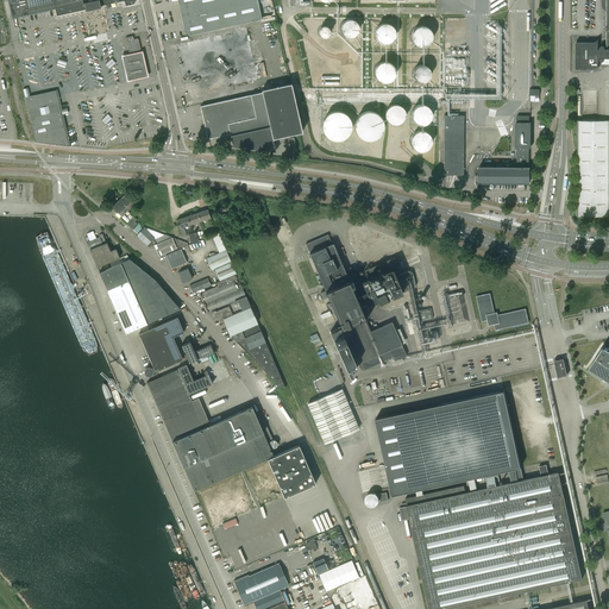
[(7,0),(12,19),(55,8),(57,16),(86,10),(86,11),(87,11),(93,10),(100,7),(100,8),(101,7),(101,6),(124,0),(125,6),(135,4),(133,0),(7,0)]
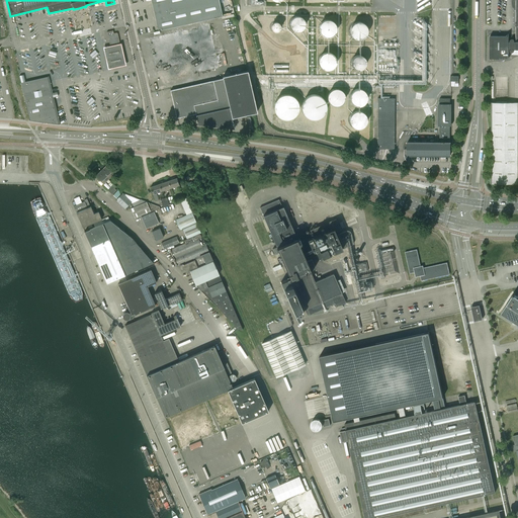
[(154,0),(161,30),(192,23),(223,16),(219,0),(154,0)]
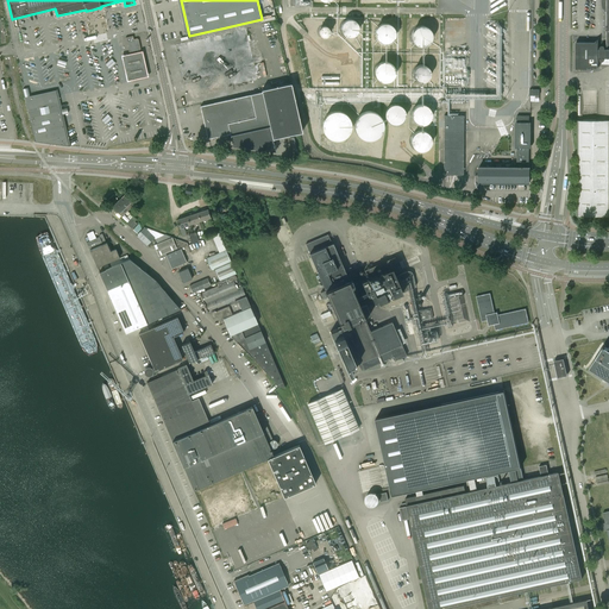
[(576,43),(576,69),(577,69),(598,69),(598,58),(600,58),(600,60),(600,61),(601,61),(601,62),(602,62),(603,62),(603,61),(604,61),(604,60),(604,58),(608,57),(608,120),(578,120),(577,181),(577,217),(592,217),(596,217),(608,217),(608,215),(608,0),(601,0),(602,1),(602,2),(602,4),(602,5),(602,6),(602,7),(603,8),(607,8),(607,39),(607,49),(604,49),(604,48),(604,46),(603,46),(603,45),(602,45),(601,45),(601,46),(600,46),(600,48),(600,49),(598,49),(598,39),(597,39),(597,43),(596,43),(596,41),(594,43),(576,43)]
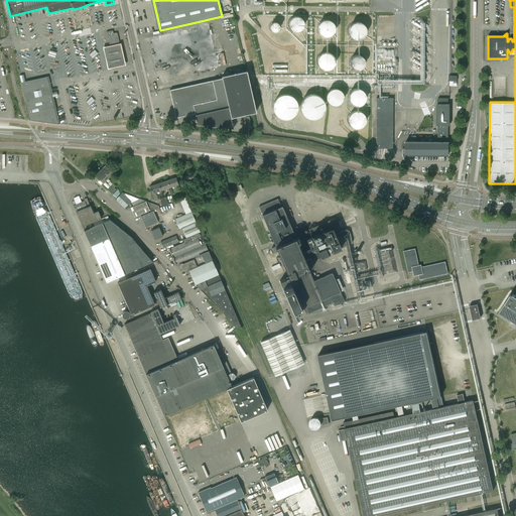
[(300,29),(302,27),(303,25),(303,22),(302,20),(300,18),(298,17),(295,16),(293,17),(291,18),(289,20),(288,23),(288,25),(289,28),(291,29),(293,31),(296,31),(298,31),(300,29)]
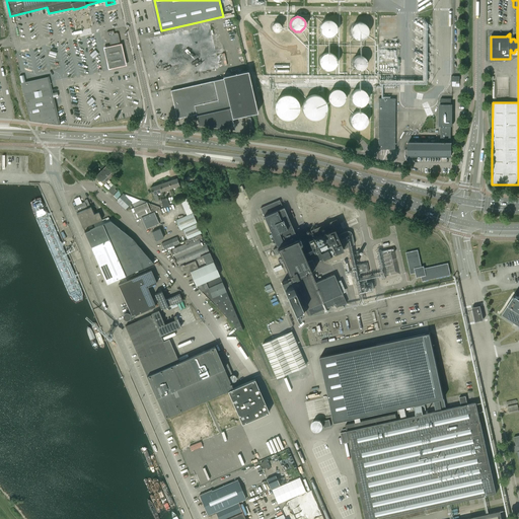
[(338,29),(338,28),(338,27),(337,25),(336,24),(335,23),(334,22),(332,21),(329,20),(327,20),(326,21),(324,21),(323,22),(322,24),(321,25),(321,27),(320,28),(320,30),(321,31),(321,33),(322,34),(324,35),(325,36),(327,36),(328,38),(330,36),(332,36),(334,35),(335,34),(336,33),(337,31),(337,30),(338,29)]
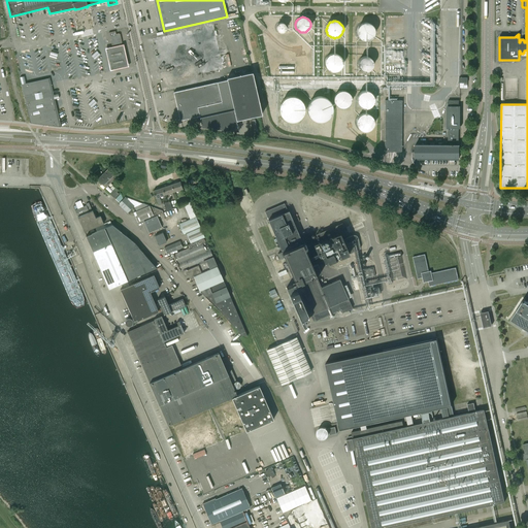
[(285,29),(286,28),(285,26),(284,24),(282,23),(281,23),(278,24),(277,25),(276,27),(276,29),(278,31),(279,31),(282,32),(284,31),(285,29)]
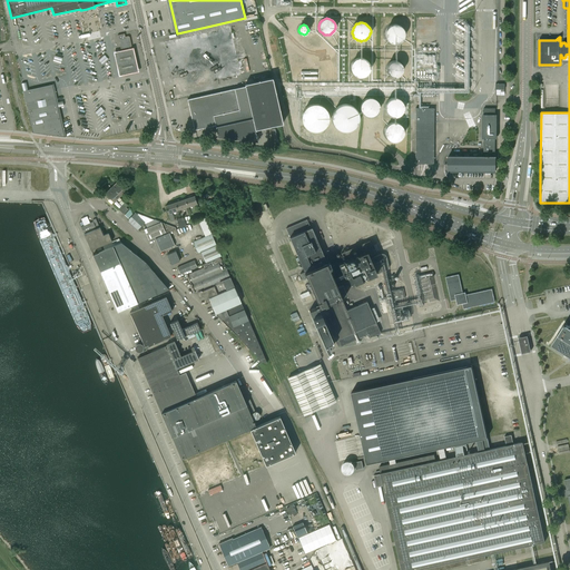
[(402,39),(403,37),(404,33),(403,30),(402,28),(400,26),(396,25),(393,25),(391,26),(389,28),(386,30),(386,33),(386,37),(389,39),(391,41),(393,42),(396,42),(400,41),(402,39)]
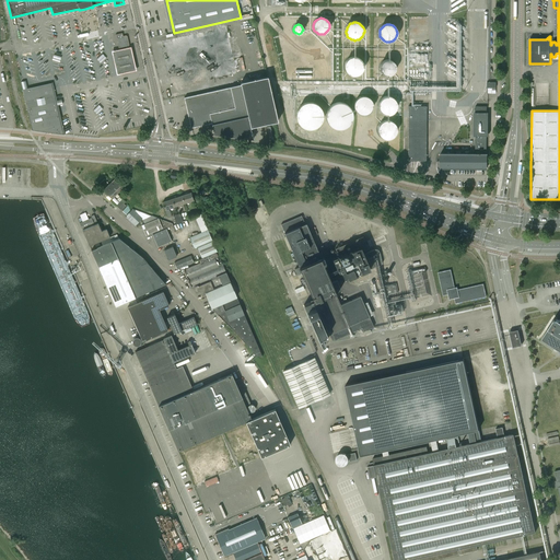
[(123,33),(116,35),(117,41),(119,47),(129,45),(127,36),(123,37),(123,33)]
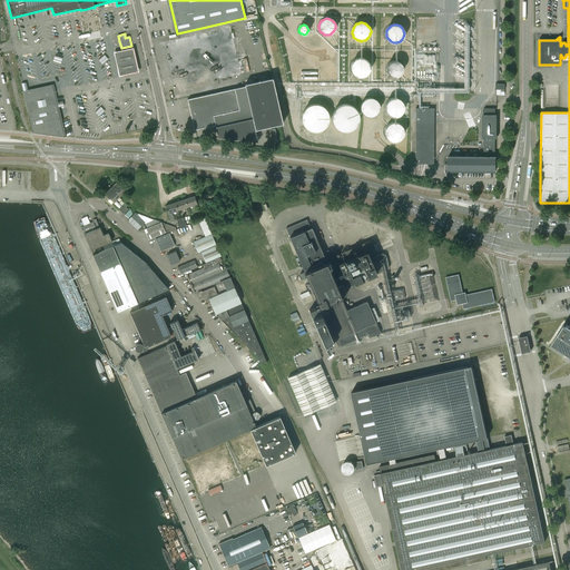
[(137,72),(133,49),(114,53),(118,77),(137,72)]
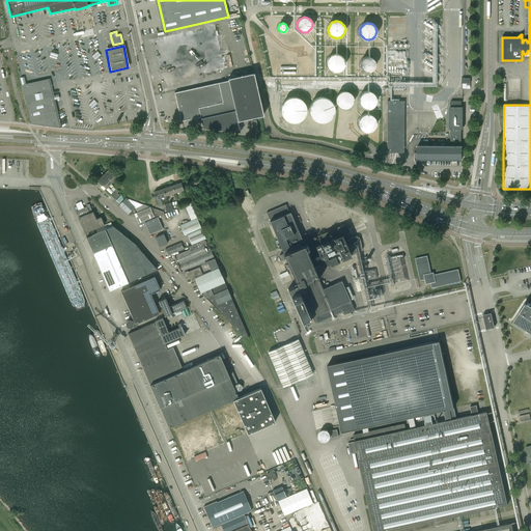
[(339,71),(341,68),(343,65),(343,62),(342,60),(341,57),(339,56),(336,55),(333,55),(331,56),(329,58),(327,61),(327,63),(328,66),(329,68),(331,71),(334,72),(337,72),(339,71)]
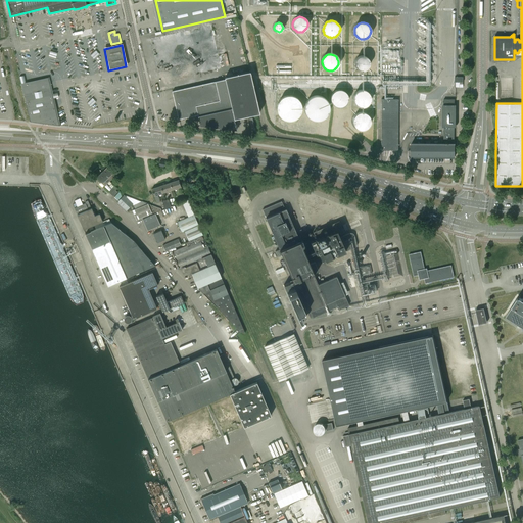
[(365,69),(367,68),(369,65),(369,63),(368,60),(367,58),(364,57),(362,56),(359,57),(357,59),(355,61),(354,64),(355,66),(358,68),(360,70),(363,70),(365,69)]
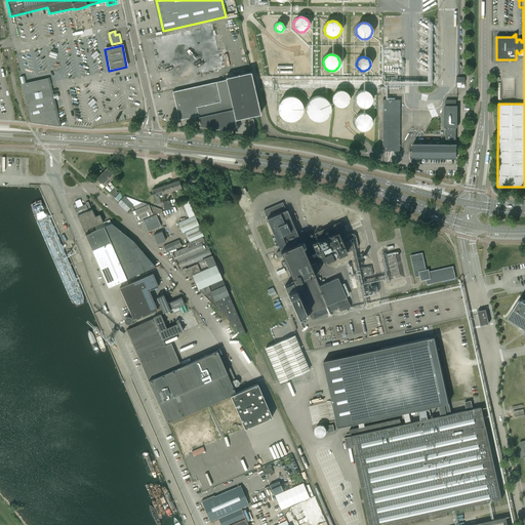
[(235,120),(260,114),(251,72),(226,78),(227,79),(172,91),(179,120),(198,115),(201,126),(237,130),(235,120)]
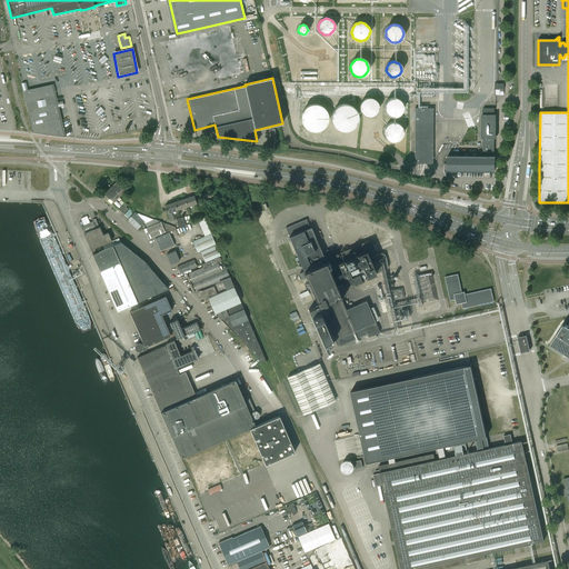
[(53,85),(23,91),(32,132),(66,137),(53,85)]
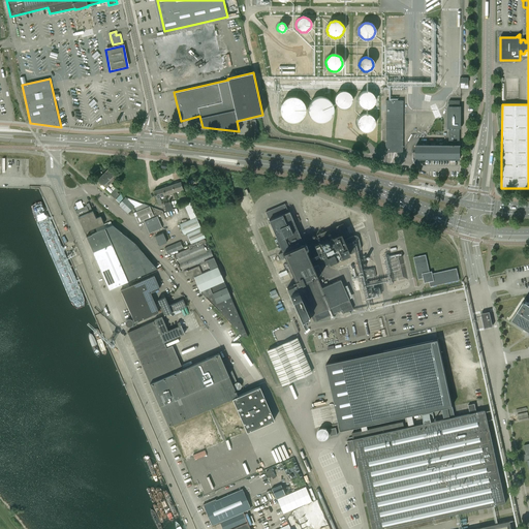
[(350,103),(351,100),(351,97),(350,95),(348,93),(345,92),(343,91),(340,92),(338,93),(336,96),(335,98),(336,101),(337,103),(339,105),(341,107),(344,107),(346,106),(349,105),(350,103)]
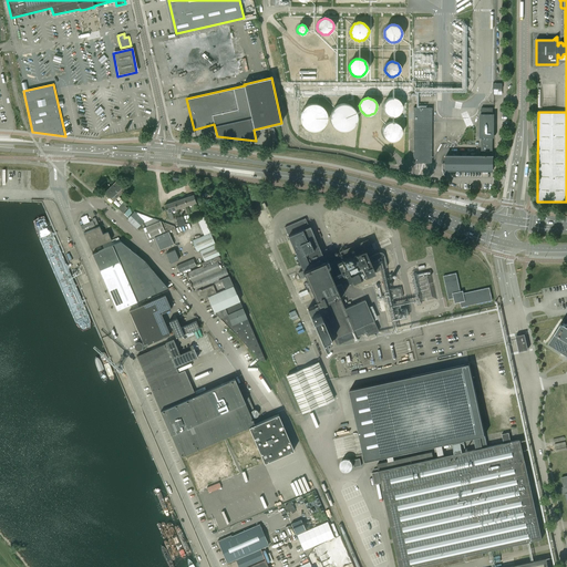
[(384,103),(383,106),(384,109),(385,112),(388,113),(391,114),(394,114),(397,113),(399,111),(401,109),(401,105),(400,103),(399,100),(397,99),(393,98),(391,98),(388,99),(385,101),(384,103)]
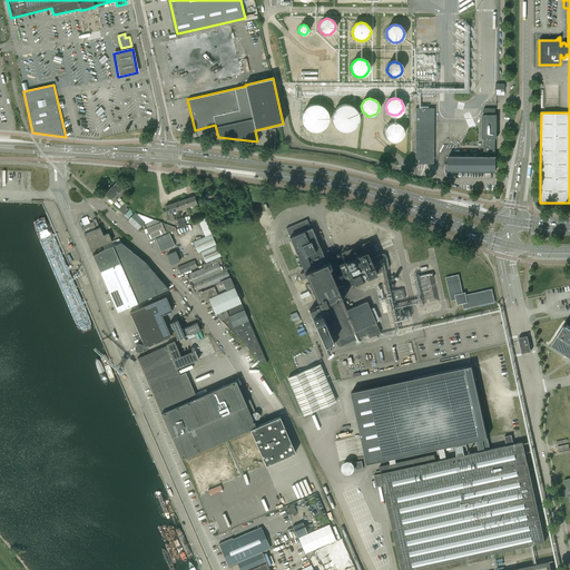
[(321,129),(324,127),(326,124),(327,120),(327,117),(327,114),(325,110),(323,108),(320,106),(316,105),(313,106),(310,107),(306,108),(304,111),(303,115),(303,118),(303,121),(305,125),(307,128),(311,129),(314,130),(317,130),(321,129)]
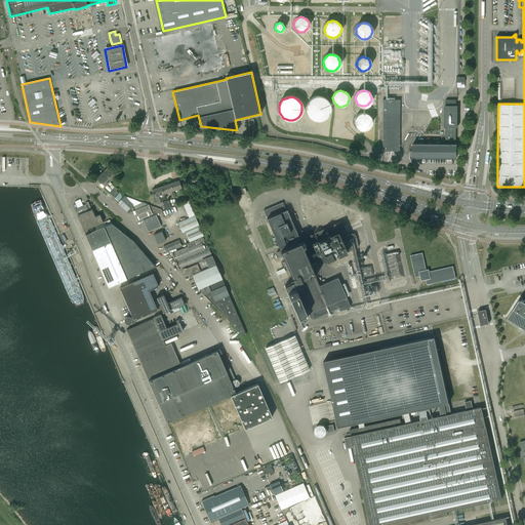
[(327,116),(329,114),(330,111),(330,107),(329,104),(328,101),(325,98),(322,96),(319,96),(316,96),(313,97),(310,99),(308,103),(307,106),(307,110),(308,113),(309,116),(312,118),(315,119),(318,120),(321,120),(324,119),(327,116)]
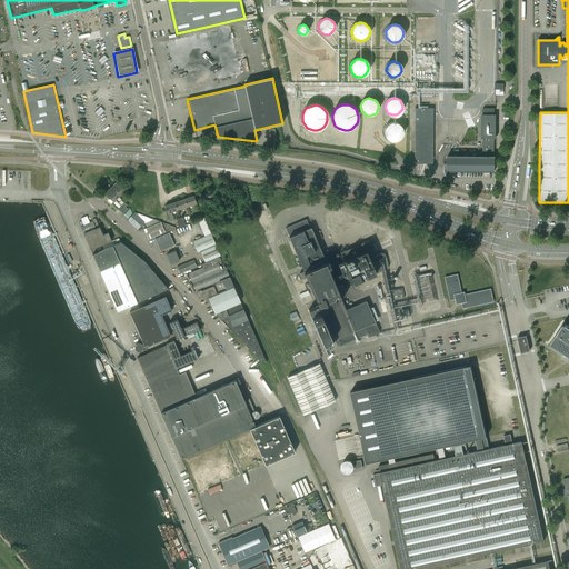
[(415,139),(415,163),(432,163),(433,163),(433,139),(433,108),(415,108),(415,139)]
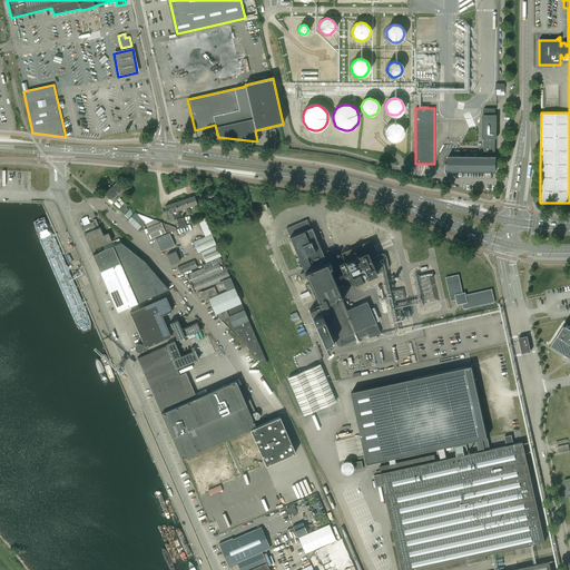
[(483,157),(495,157),(495,115),(495,108),(483,108),(482,111),(483,111),(483,115),(483,157)]
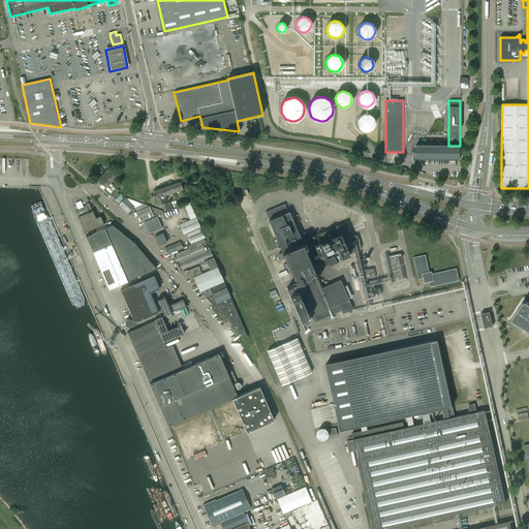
[(373,127),(374,124),(374,121),(373,119),(372,117),(369,115),(367,115),(364,115),(361,116),(360,118),(359,121),(359,123),(359,126),(361,128),(363,130),(366,130),(369,130),(371,129),(373,127)]
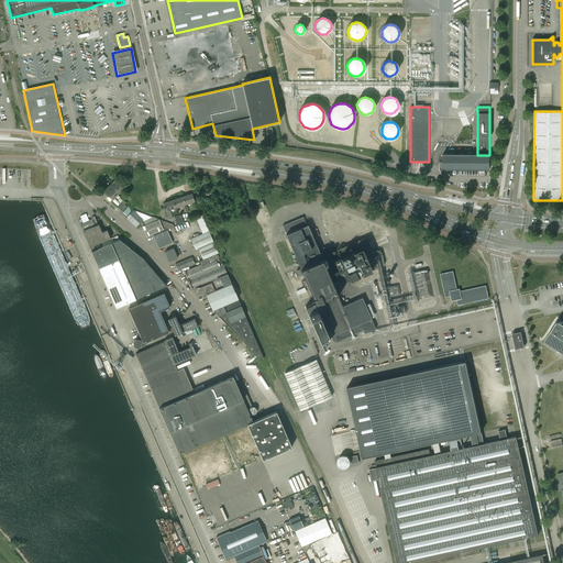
[(489,155),(477,155),(442,155),(442,163),(442,169),(489,169),(489,155)]
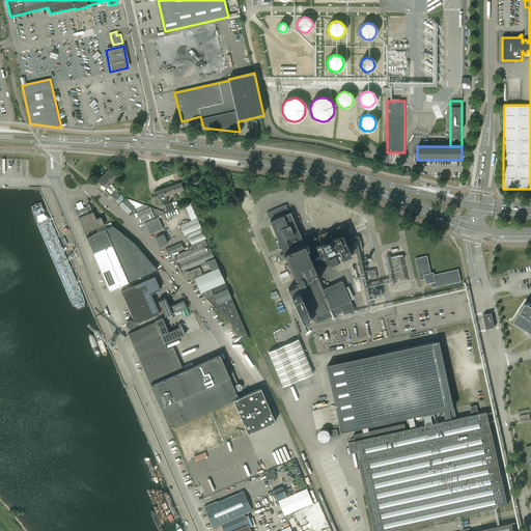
[(111,184),(117,177),(109,169),(105,173),(108,176),(106,178),(108,180),(108,179),(111,183),(111,184)]
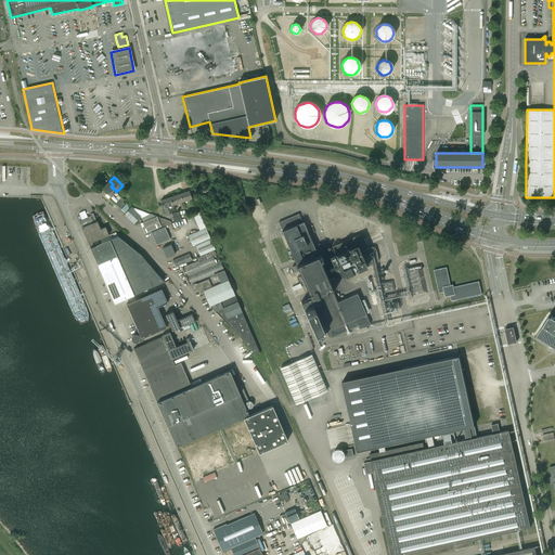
[(111,197),(116,192),(116,191),(113,188),(113,189),(111,186),(113,184),(110,181),(103,188),(111,197)]
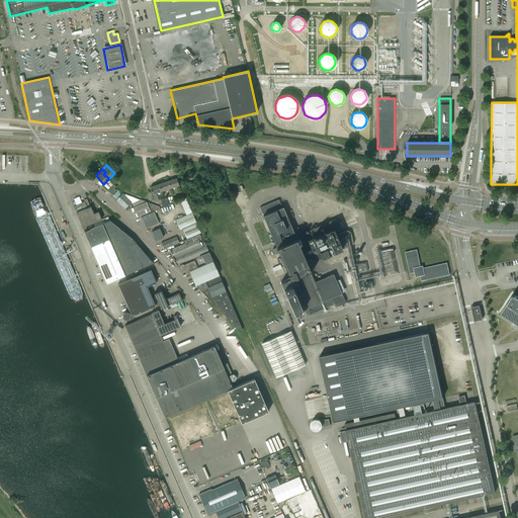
[(177,178),(168,181),(171,188),(176,186),(177,188),(179,192),(181,191),(180,187),(179,185),(177,178)]
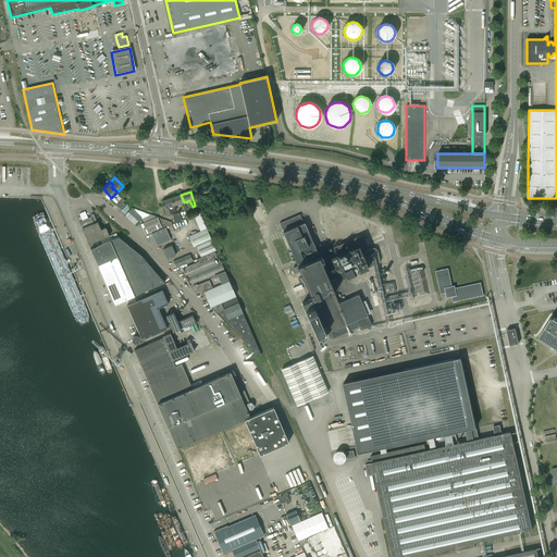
[(183,202),(184,202),(181,195),(171,198),(174,206),(181,203),(183,210),(185,209),(183,202)]
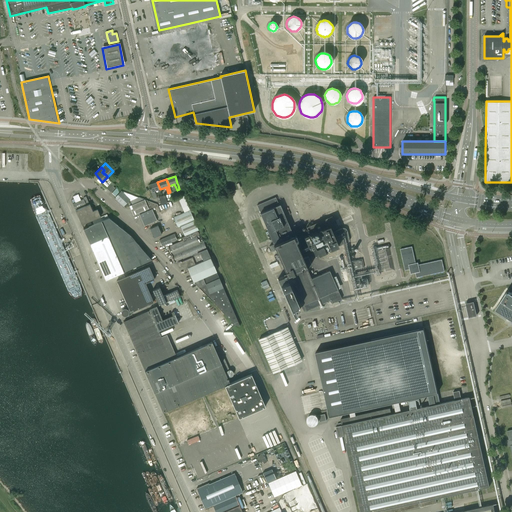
[(106,188),(111,193),(115,188),(113,186),(115,185),(112,182),(106,188)]
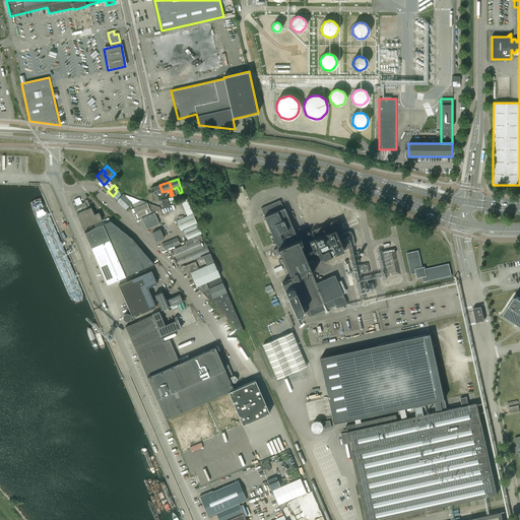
[(156,193),(163,192),(159,185),(150,188),(155,202),(159,201),(156,193)]
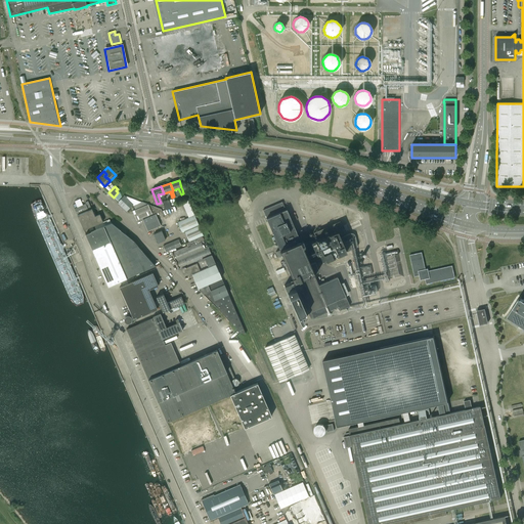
[(120,191),(115,198),(118,201),(123,195),(120,191)]
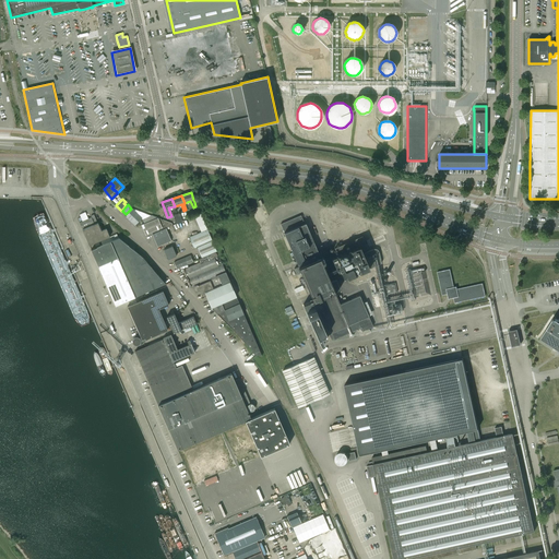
[(132,209),(127,215),(126,216),(135,225),(142,218),(143,219),(152,215),(135,210),(134,211),(132,209)]
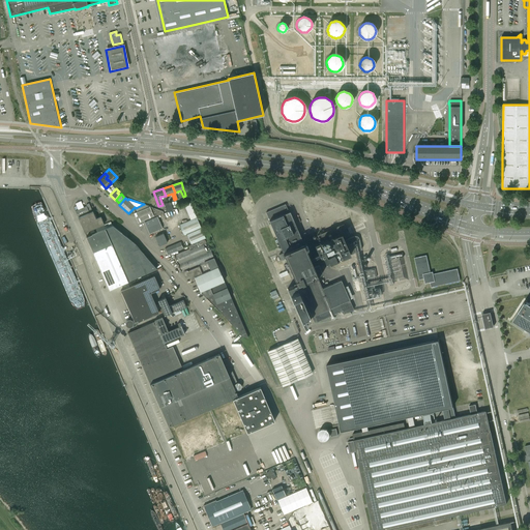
[(78,210),(76,211),(78,217),(80,223),(82,227),(85,233),(95,228),(105,225),(100,216),(96,218),(93,211),(89,212),(92,211),(89,204),(86,205),(87,206),(84,207),(81,201),(78,202),(76,204),(77,207),(78,210)]
